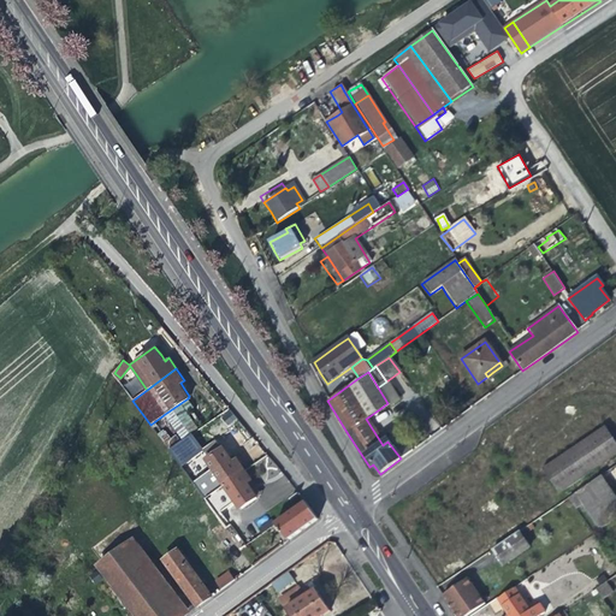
[(194,406),(188,398),(165,414),(171,422),(187,410),(194,406)]
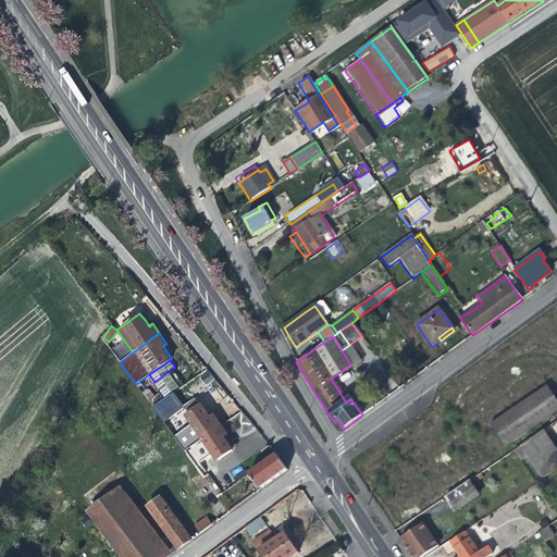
[(180,385),(169,371),(155,382),(164,396),(180,385)]
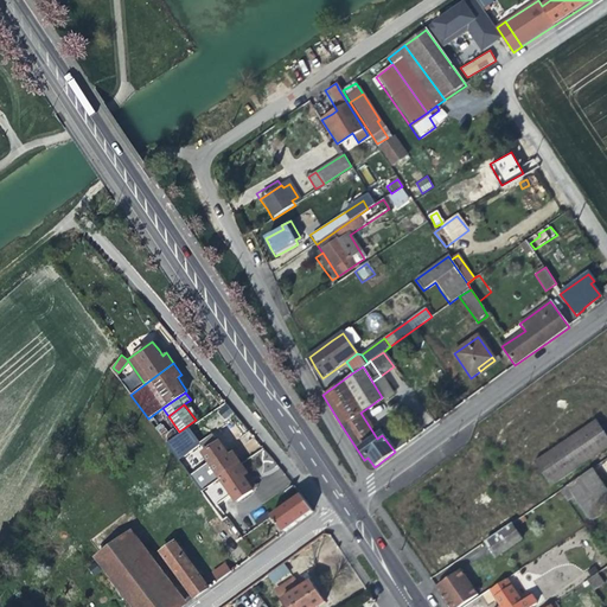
[(154,426),(161,436),(167,430),(161,421),(154,426)]
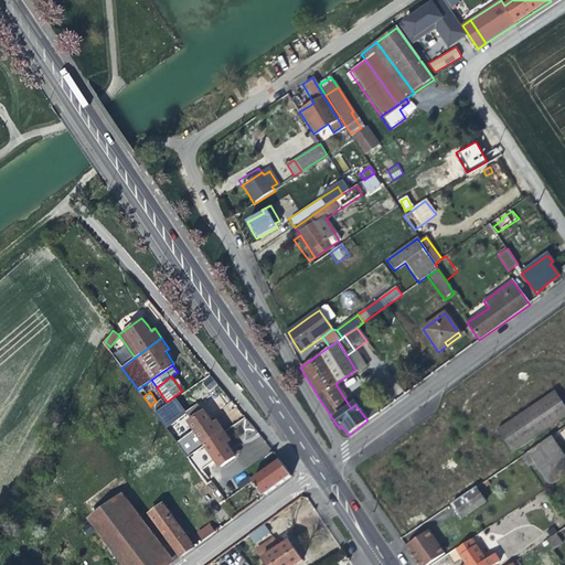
[(512,455),(535,439),(564,418),(564,406),(555,392),(497,430),(512,455)]
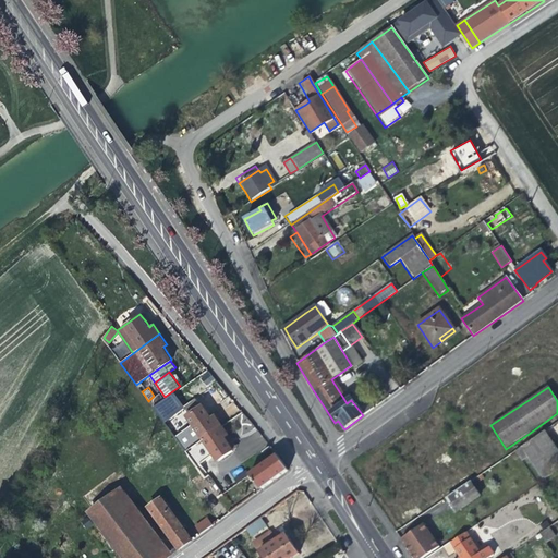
[(159,392),(154,396),(148,401),(153,407),(164,399),(159,392)]
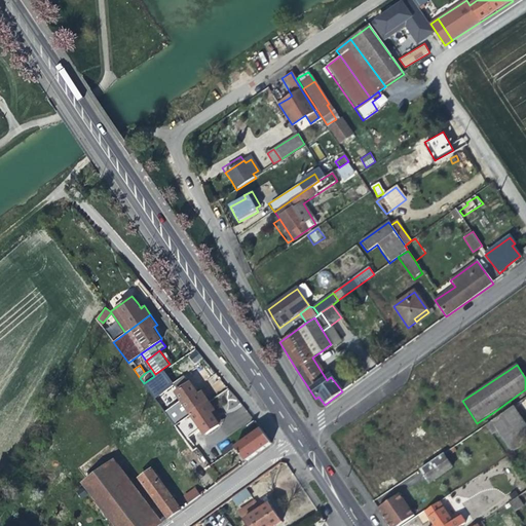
[(163,370),(154,376),(144,383),(154,398),(158,395),(174,383),(163,370)]
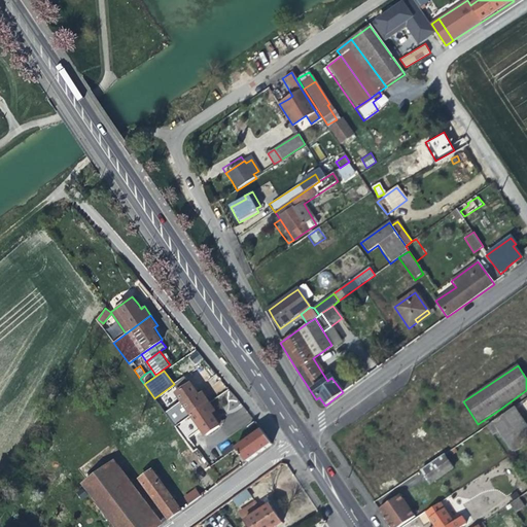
[(165,412),(175,426),(209,401),(203,392),(200,394),(197,390),(190,382),(176,392),(185,407),(175,414),(170,408),(165,412)]
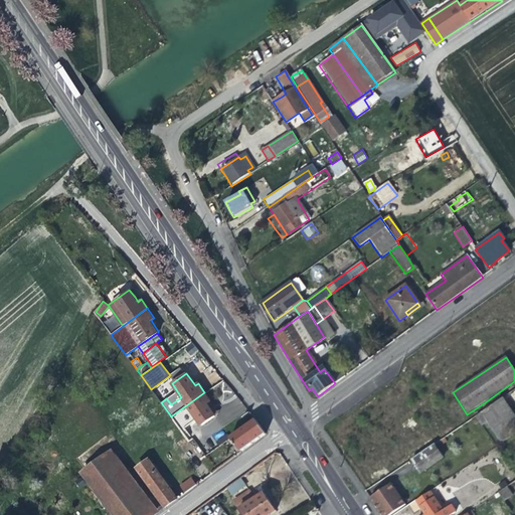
[(514,381),(488,400),(492,405),(503,398),(514,389),(514,381)]
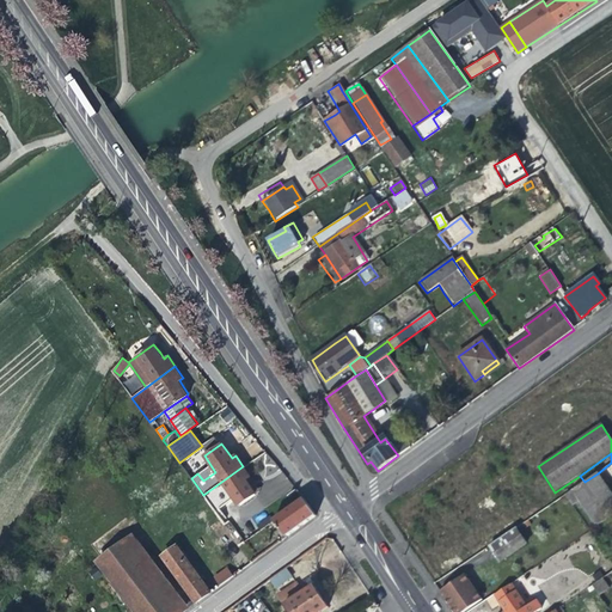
[(191,466),(184,459),(179,463),(185,471),(191,466)]
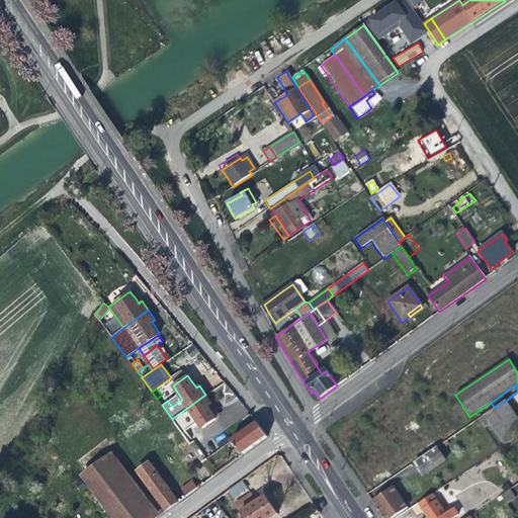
[(211,403),(205,395),(172,419),(181,431),(196,420),(201,427),(217,416),(210,408),(208,405),(211,403)]
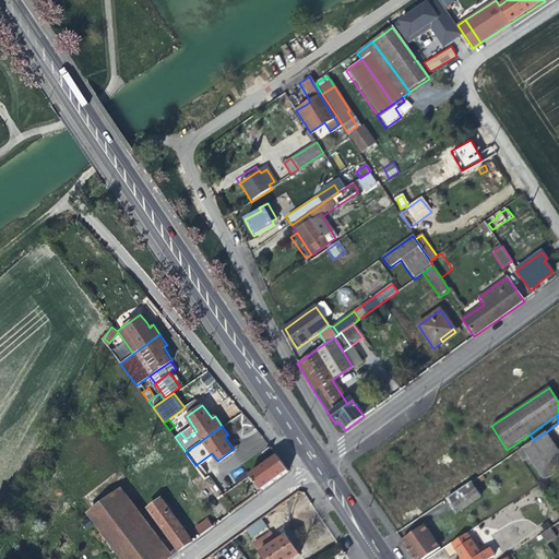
[(558,470),(558,452),(546,432),(534,440),(515,452),(523,463),(528,460),(544,482),(558,470)]
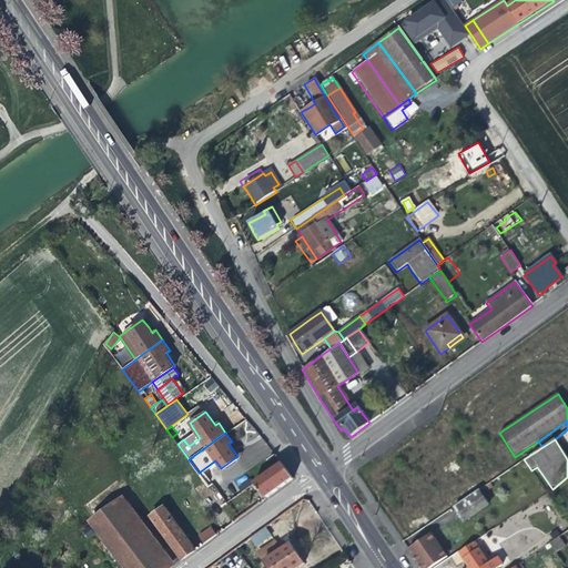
[(254,480),(265,497),(294,477),(282,460),(254,480)]
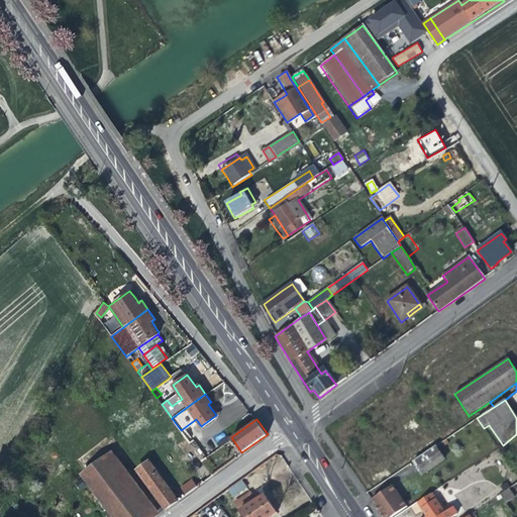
[(184,434),(185,436),(190,442),(194,439),(188,431),(184,434)]
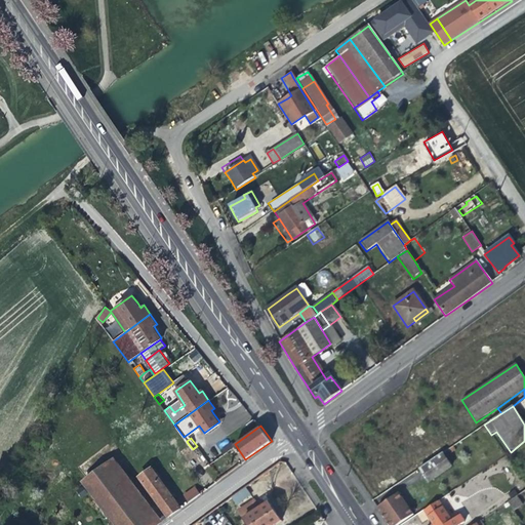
[(442,453),(418,470),(429,484),(451,469),(442,453)]
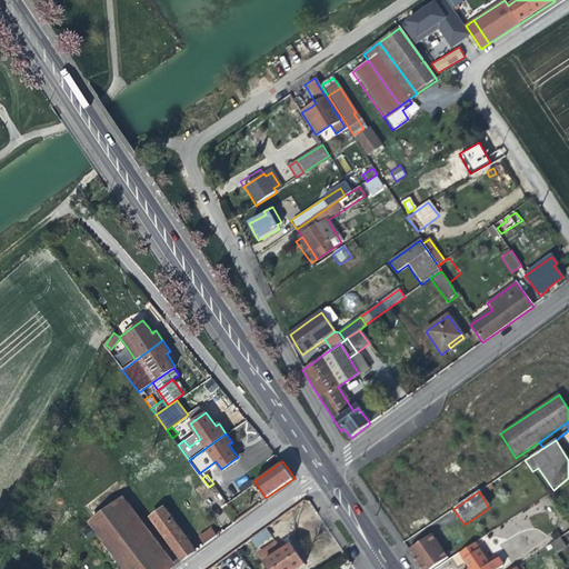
[(88,520),(123,568),(168,568),(176,565),(123,495),(88,520)]
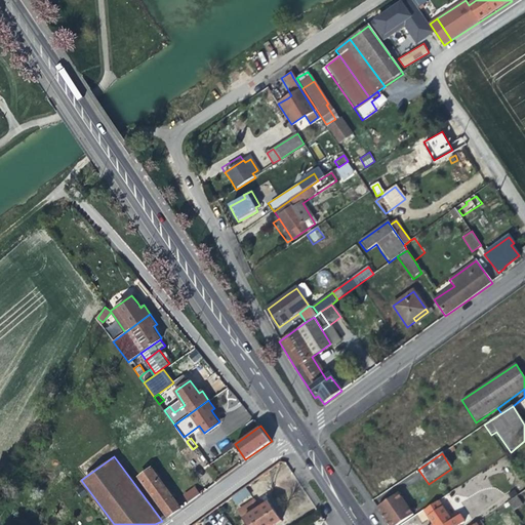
[(178,509),(201,492),(195,483),(180,495),(183,497),(177,501),(153,469),(140,478),(168,516),(178,509)]
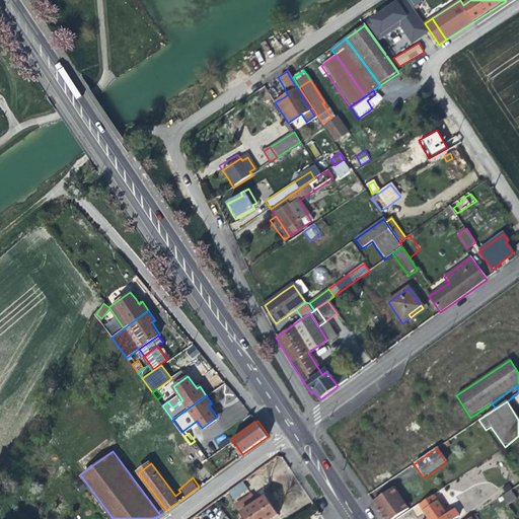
[(246,487),(242,480),(228,491),(233,497),(246,487)]
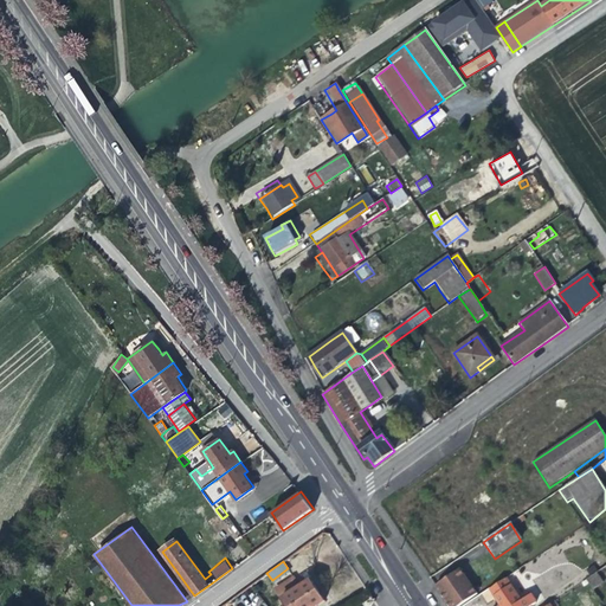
[(459,568),(434,585),(444,600),(447,605),(464,605),(478,597),(459,568)]
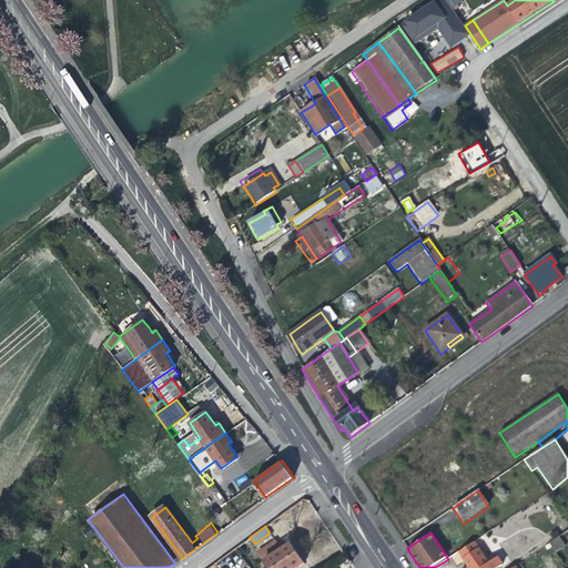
[(501,567),(482,537),(475,541),(458,553),(468,567),(501,567)]
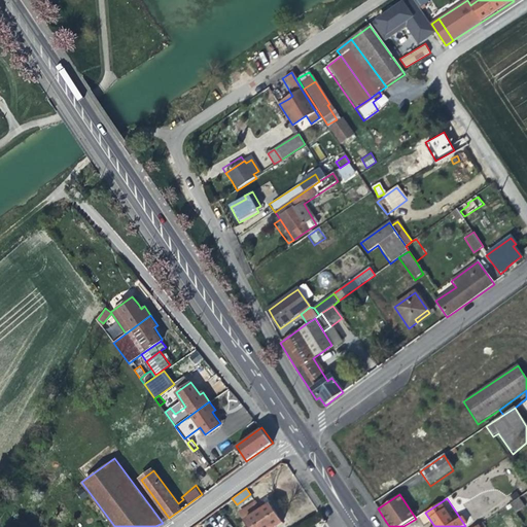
[(519,498),(510,504),(516,514),(525,506),(519,498)]
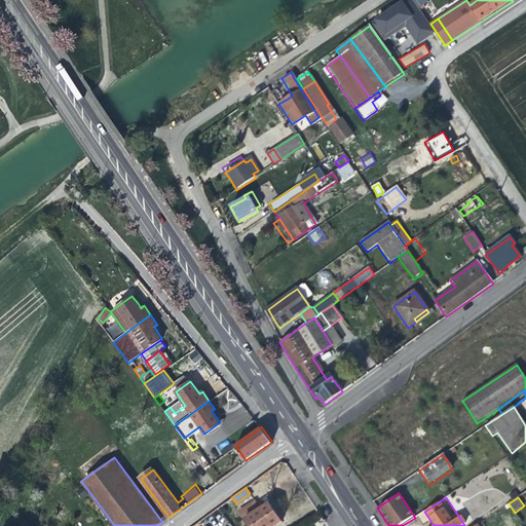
[(274,525),(283,521),(275,512),(269,501),(260,509),(254,499),(238,510),(249,525),(274,525)]
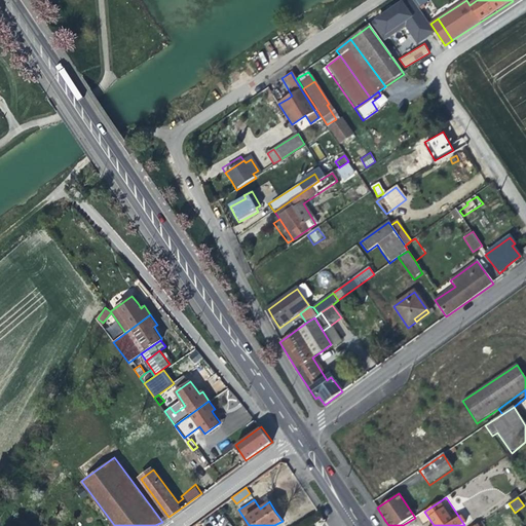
[(154,503),(150,505),(162,521),(165,518),(154,503)]
